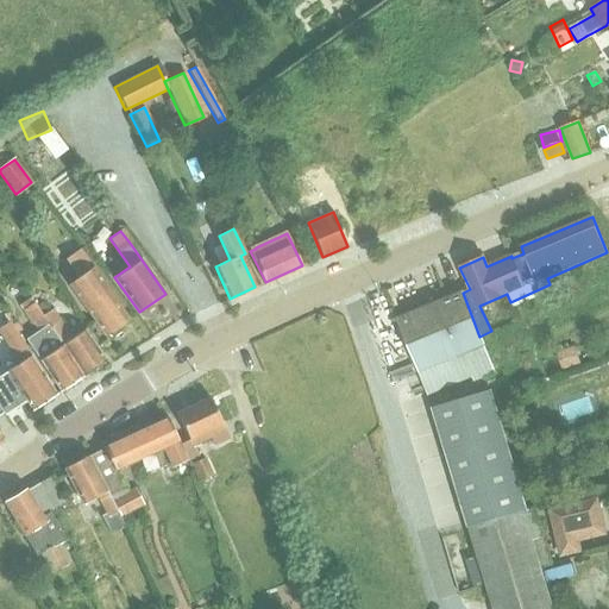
[(68,284),(106,336),(129,320),(90,268),(79,251),(66,259),(77,277),(68,284)]
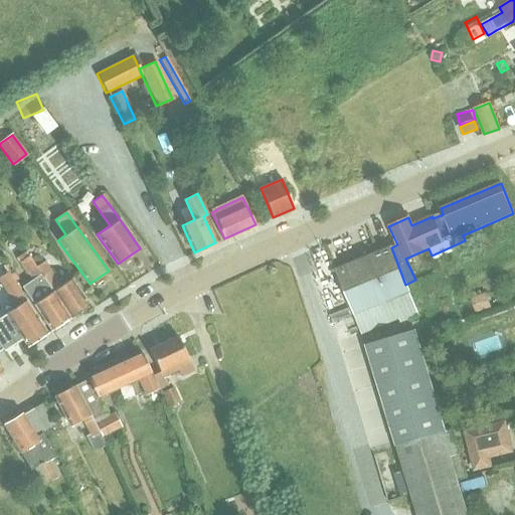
[(3,251),(12,272),(22,268),(14,247),(3,251)]
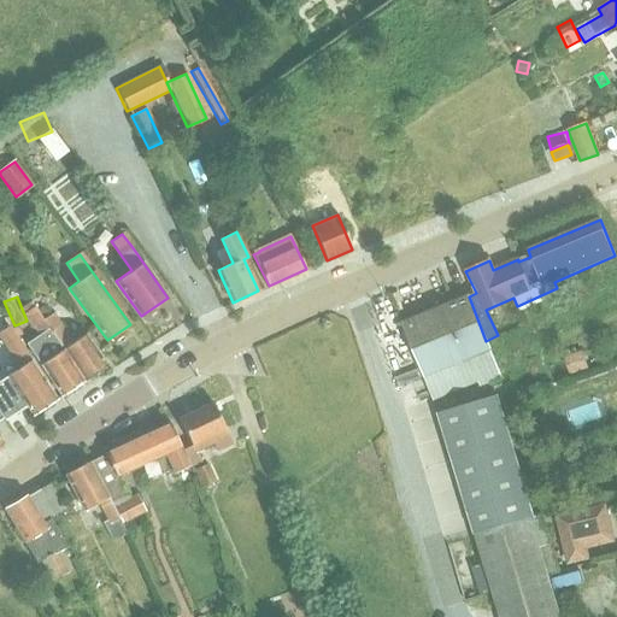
[(410,319),(401,323),(423,377),(433,401),(475,385),(480,382),(481,386),(501,378),(494,360),(489,350),(486,341),(469,297),(410,319)]
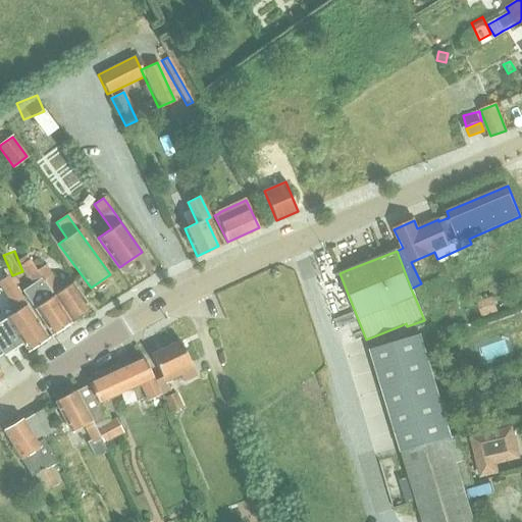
[(71,323),(37,270),(27,255),(18,260),(33,283),(22,291),(34,308),(34,309),(52,335),(71,323)]
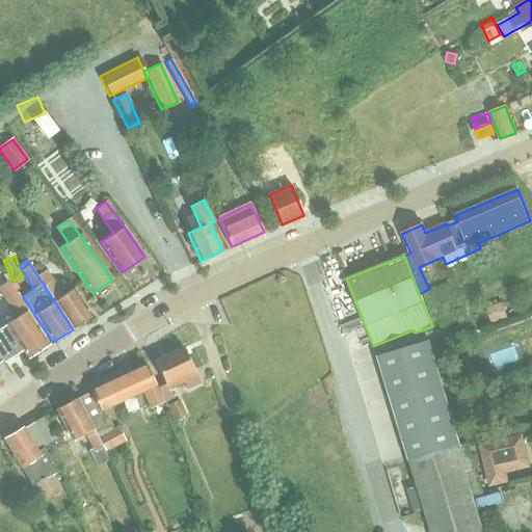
[(46,270),(37,275),(73,329),(92,316),(74,288),(61,296),(59,293),(60,292),(46,270)]
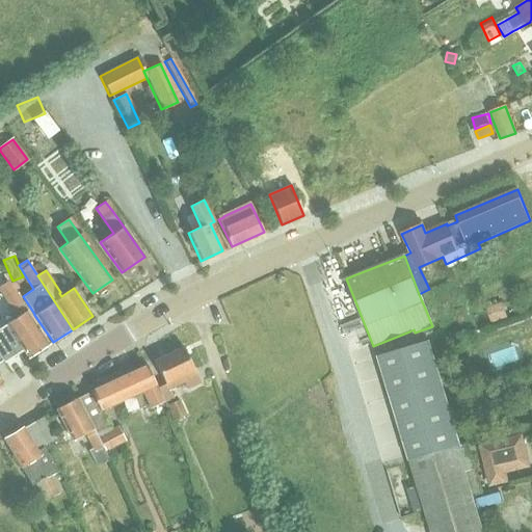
[(2,274),(0,275),(0,291),(15,314),(19,316),(5,325),(28,358),(49,345),(2,274)]
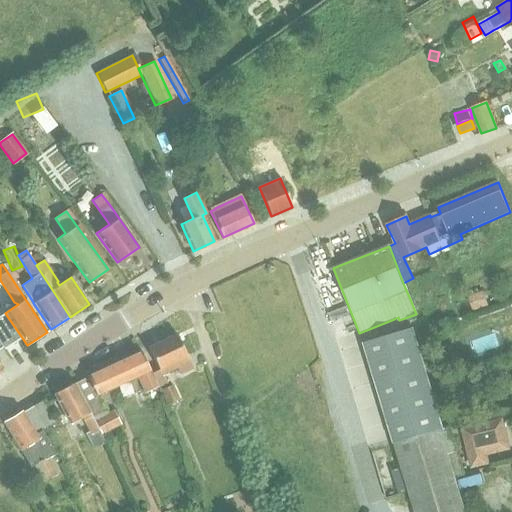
[(481,292),(466,297),(471,312),(486,306),(481,292)]
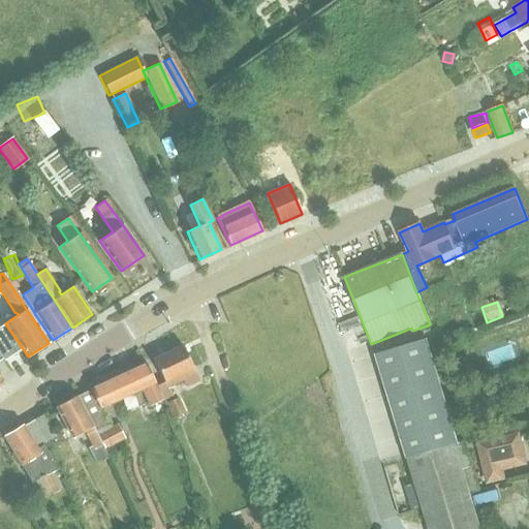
[(0,356),(1,359),(12,351),(0,332),(0,356)]
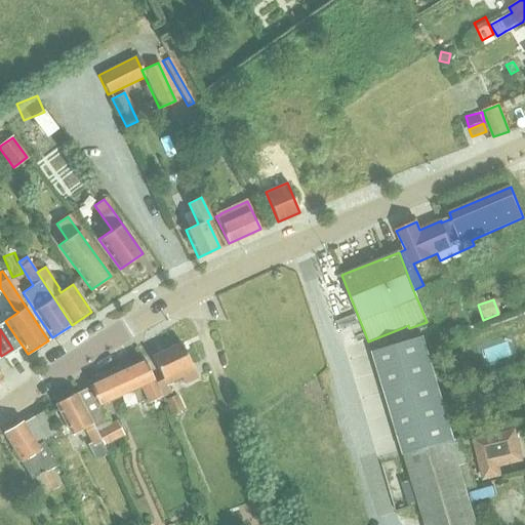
[(422,336),(372,352),(404,455),(405,457),(454,443),(422,336)]
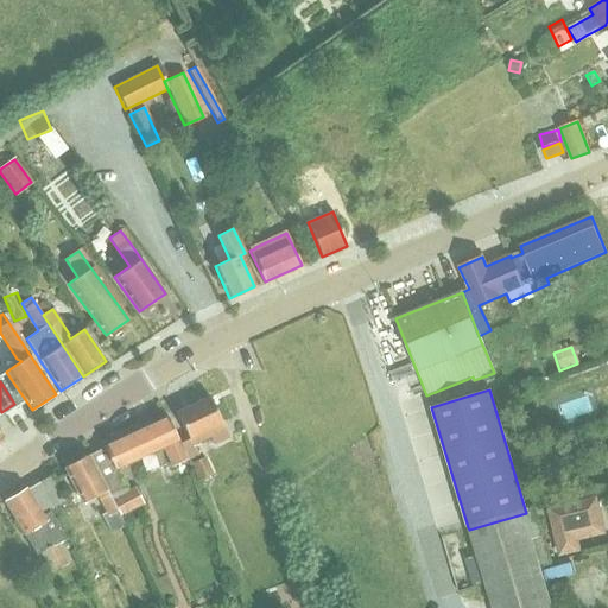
[(225,435),(220,424),(208,398),(175,413),(187,439),(178,444),(184,456),(185,458),(196,455),(191,444),(208,436),(209,441),(225,435)]
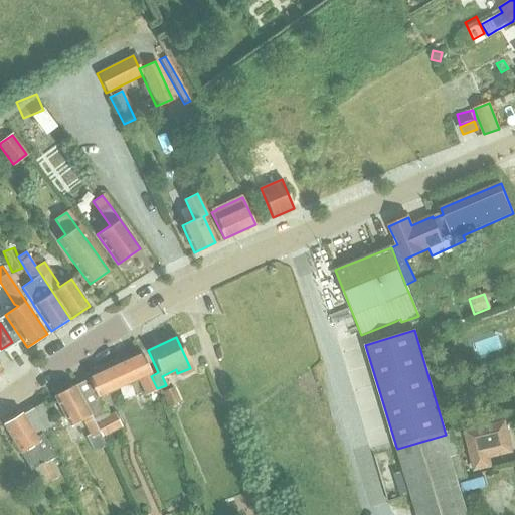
[(87,378),(72,386),(98,434),(99,434),(101,438),(119,427),(113,414),(106,418),(96,398),(132,381),(138,378),(145,394),(157,388),(156,386),(151,376),(141,354),(87,378)]
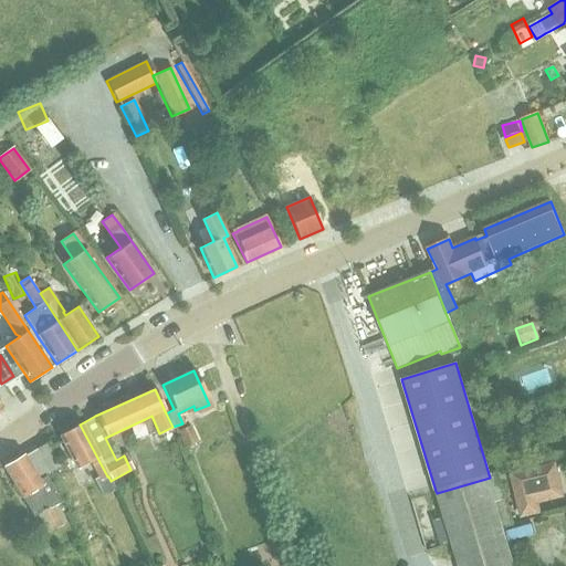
[(98,481),(107,477),(80,425),(58,436),(75,469),(88,462),(98,481)]
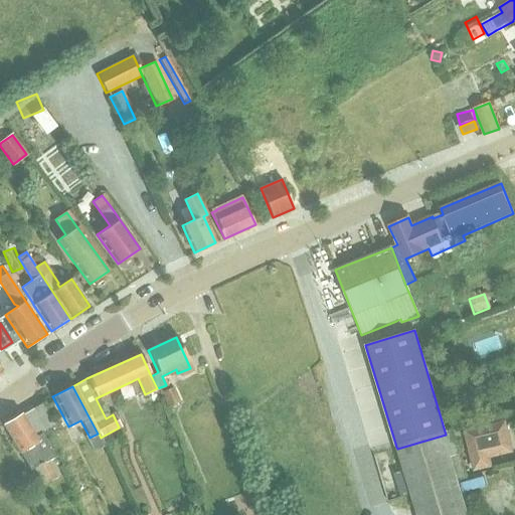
[(167,406),(178,401),(171,387),(160,392),(167,406)]
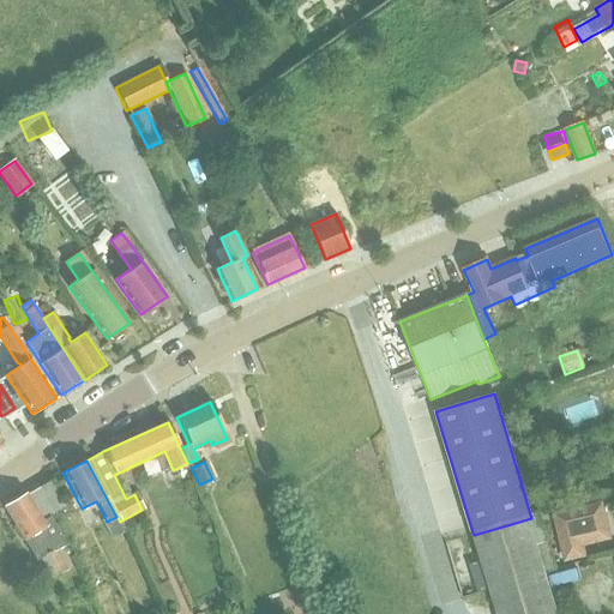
[(37,487),(53,512),(65,505),(50,480),(37,487)]
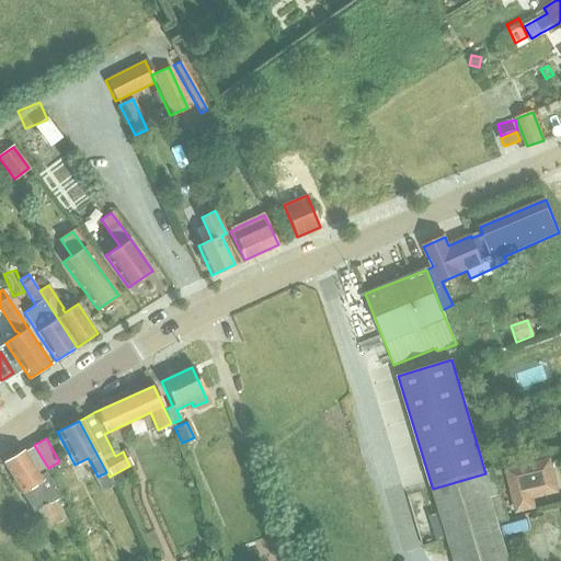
[(34,445),(24,451),(37,474),(48,468),(34,445)]
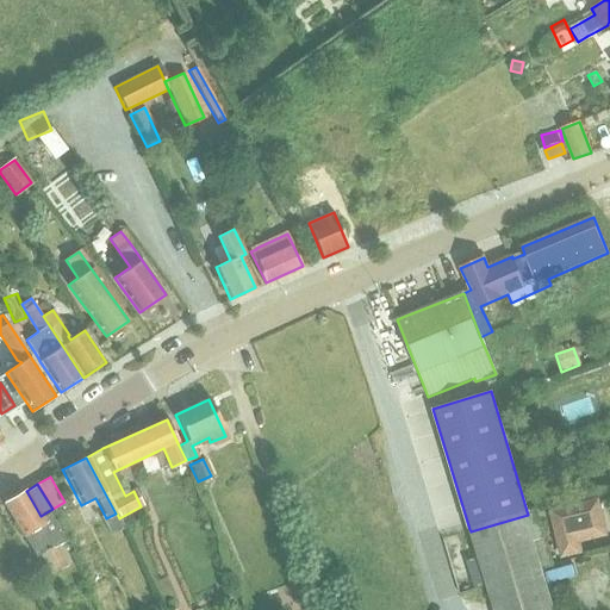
[(25,490),(2,504),(22,537),(23,537),(33,558),(38,555),(48,574),(67,566),(55,547),(63,543),(58,534),(48,514),(42,517),(41,516),(26,491),(25,490)]
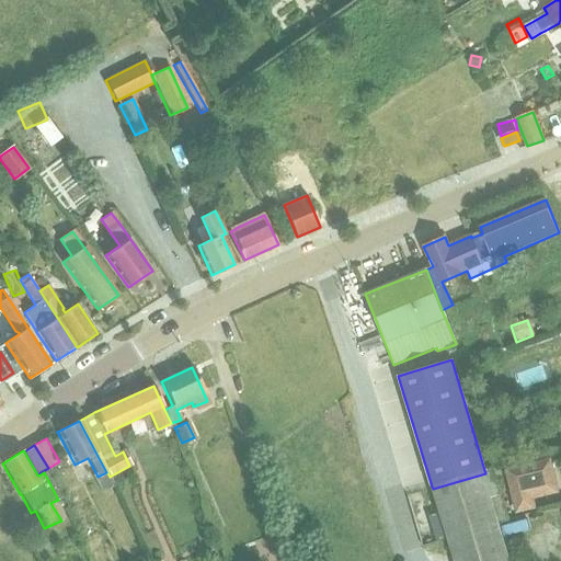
[(549,459),(503,471),(511,500),(515,515),(537,510),(535,500),(558,494),(549,459)]
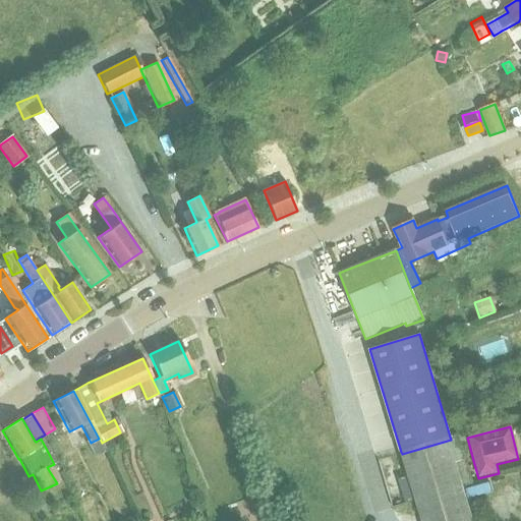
[(451,440),(402,454),(416,501),(415,502),(420,518),(420,520),(472,520),(462,485),(470,482),(456,438),(451,440)]
